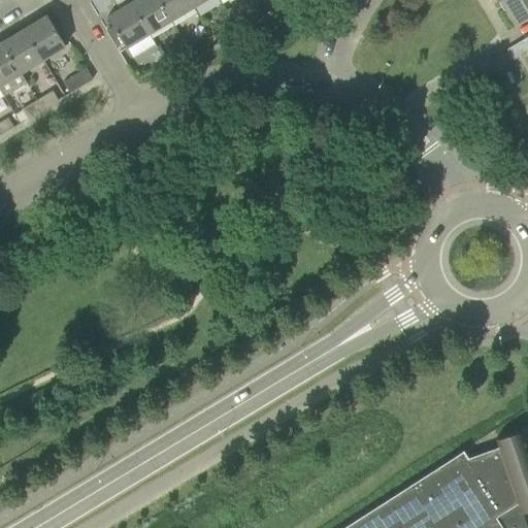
[(106,30),(118,48),(125,44),(127,47),(149,34),(129,0),(113,0),(120,9),(107,17),(113,27),(106,30)]
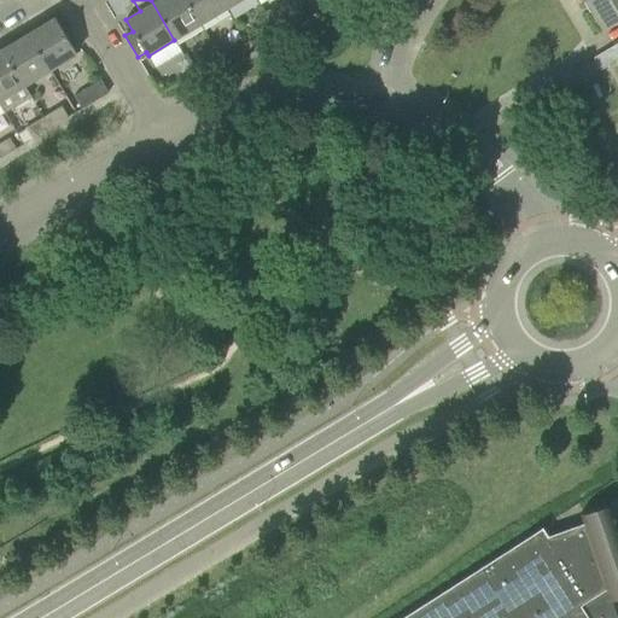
[(151,0),(174,40),(200,24),(185,0),(151,0)]
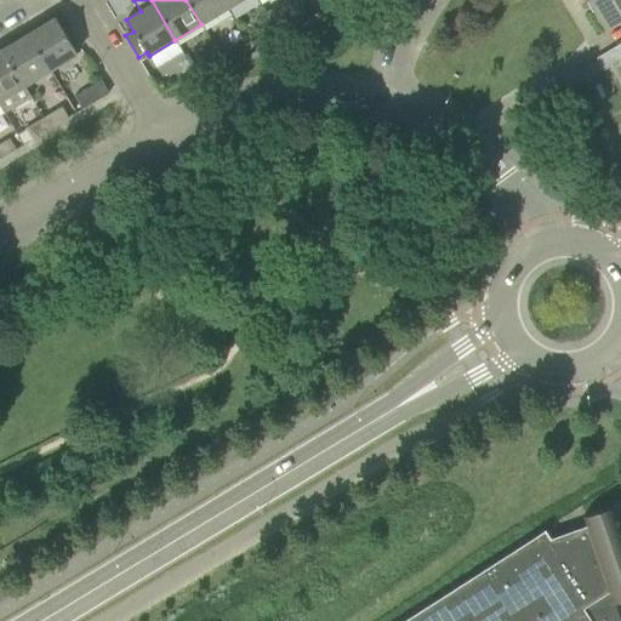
[(222,0),(186,0),(201,24),(227,9),(222,0)]
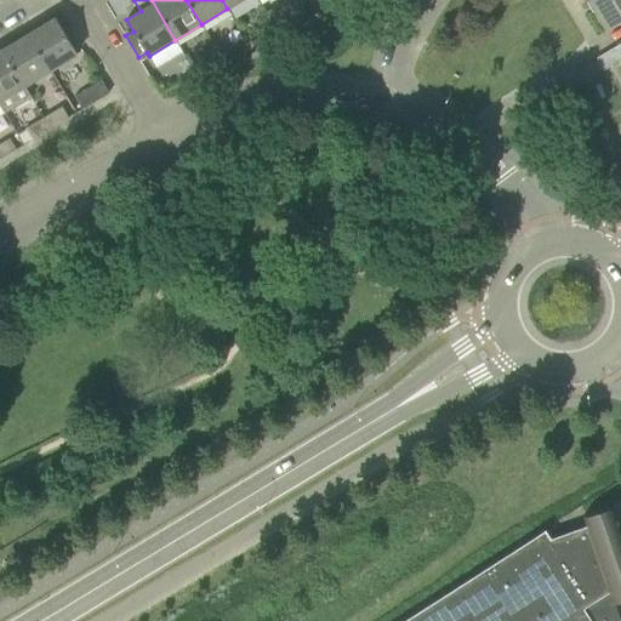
[(620,0),(592,0),(590,1),(607,29),(620,20),(620,0)]
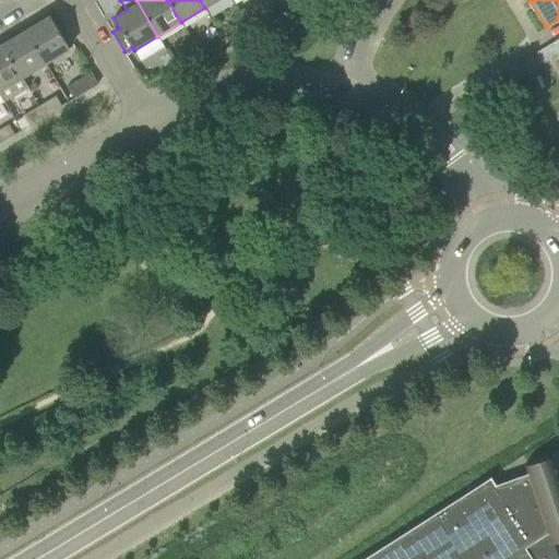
[(248,24),(264,13),(257,1),(240,11),(248,24)]
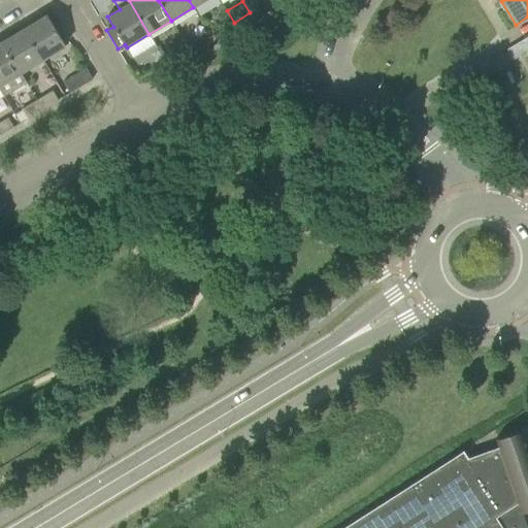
[(42,60),(66,46),(47,14),(25,29),(42,60)]
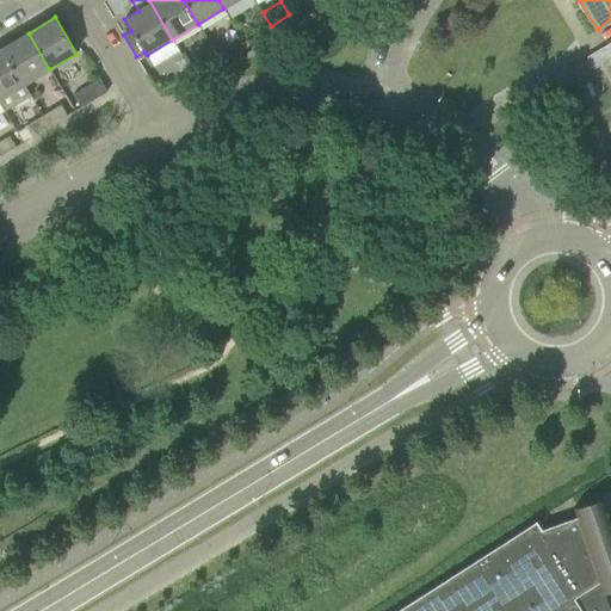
[(24,85),(49,69),(29,34),(2,49),(24,85)]
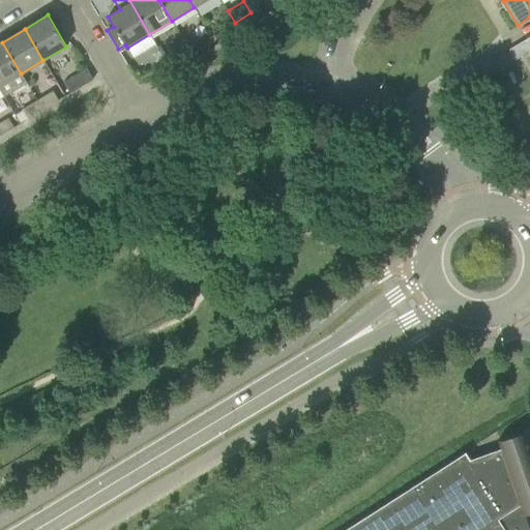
[(2,42),(0,43),(0,89),(4,96),(27,83),(21,74),(2,42)]
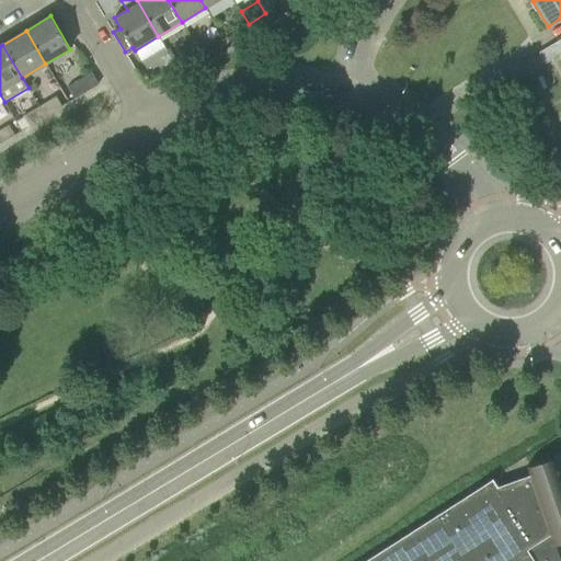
[(549,68),(560,60),(560,46),(544,56),(549,68)]
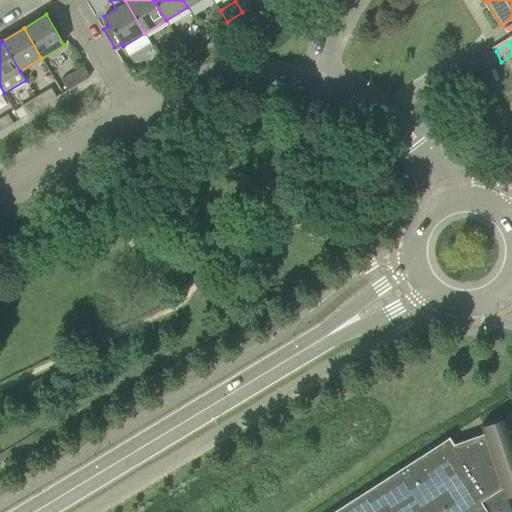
[(57,76),(72,69),(65,54),(50,61),(57,76)]
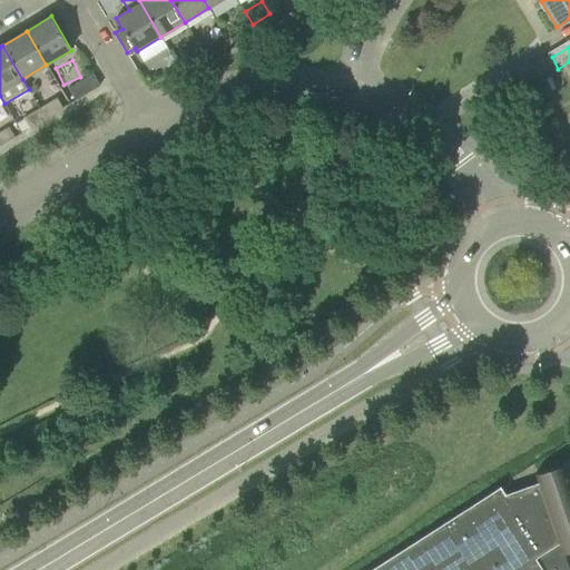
[(76,100),(100,86),(94,74),(69,89),(76,100)]
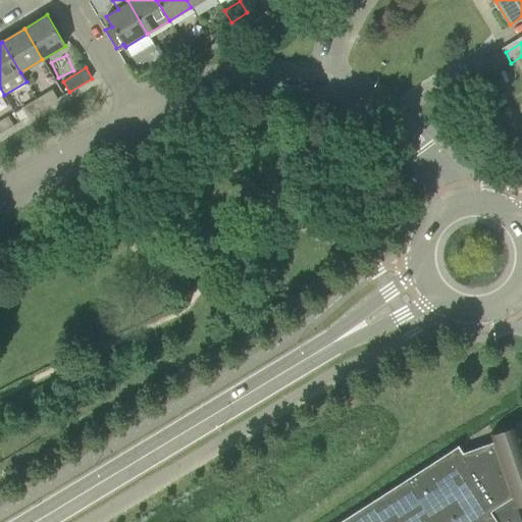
[(58,99),(52,90),(36,100),(42,109),(58,99)]
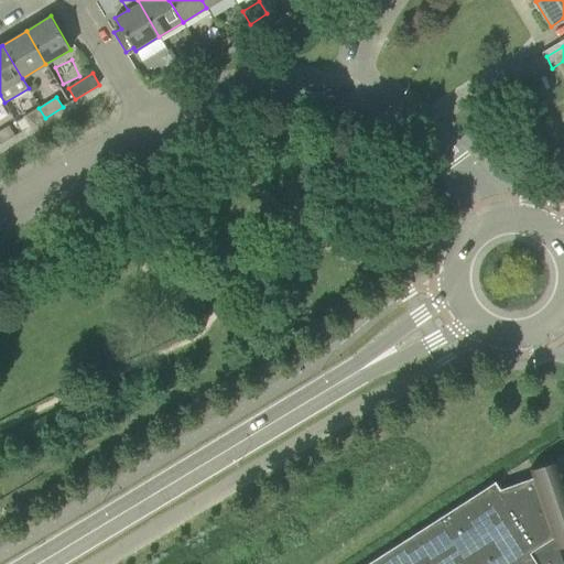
[(39,108),(22,118),(29,128),(45,118),(39,108)]
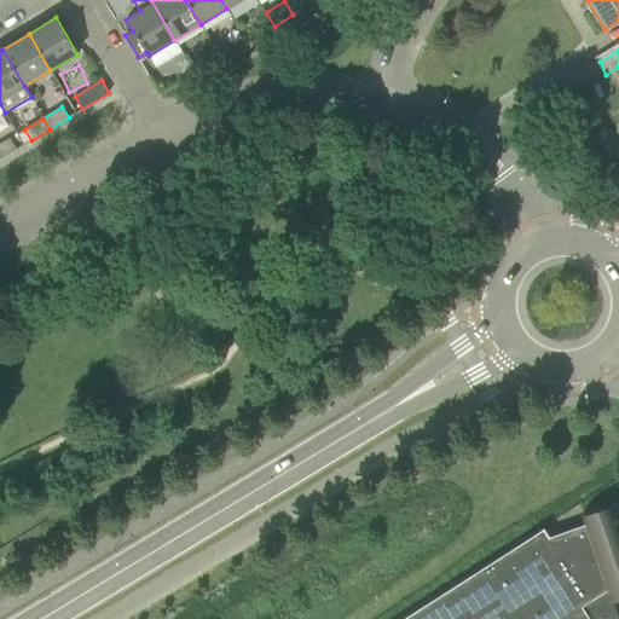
[(0,158),(16,149),(10,138),(0,143),(0,158)]
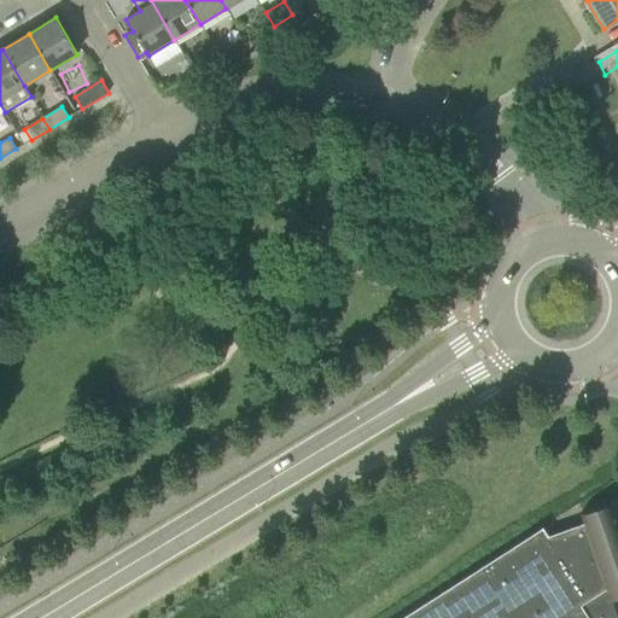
[(589,617),(582,605),(606,589),(611,601),(617,599),(617,522),(611,505),(581,514),(584,524),(548,536),(543,528),(401,617),(589,617)]
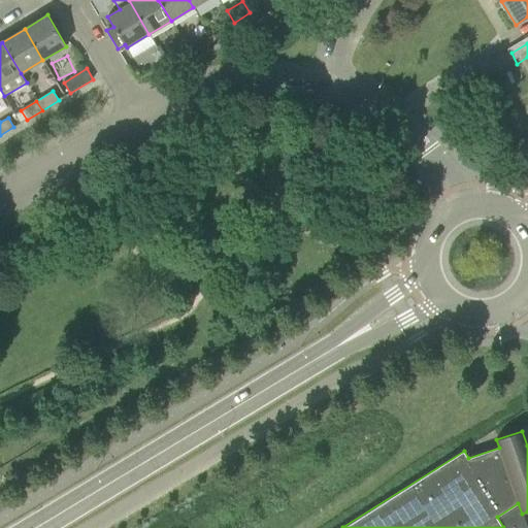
[(525,527),(522,514),(518,503),(497,517),(503,527),(525,527)]
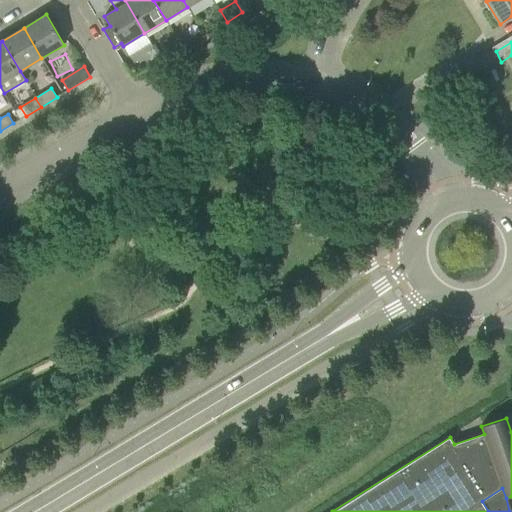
All buildings are outlined.
